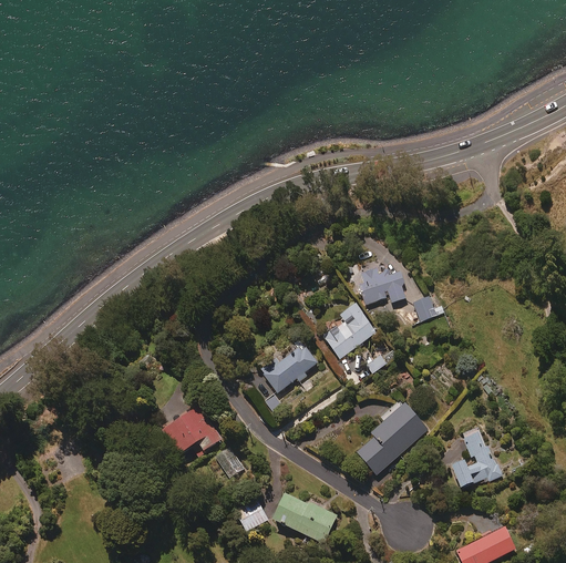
[(390,273),(388,266),(379,267),(362,270),(364,283),(361,283),(364,300),(390,296),(391,300),(405,297),(401,270),(390,273)]
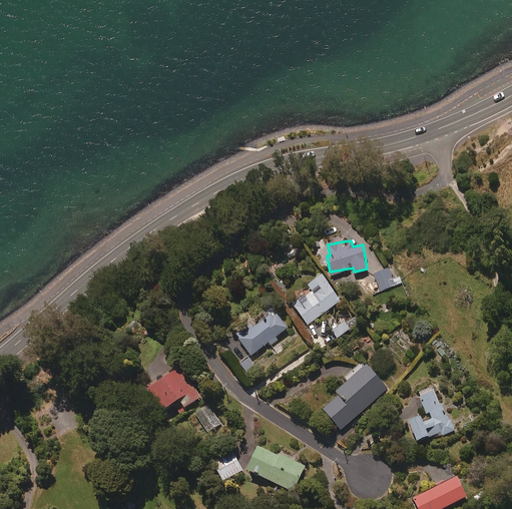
[(399,274),(392,277),(389,267),(374,273),(380,289),(395,283),(401,280),(399,274)]
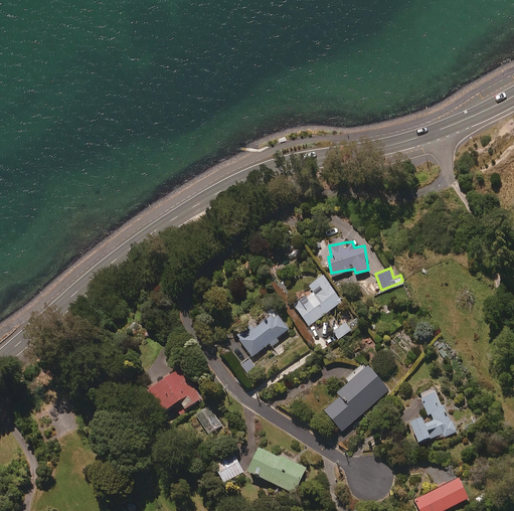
[(341,302),(324,278),(310,287),(314,292),(295,305),(309,325),(341,302)]
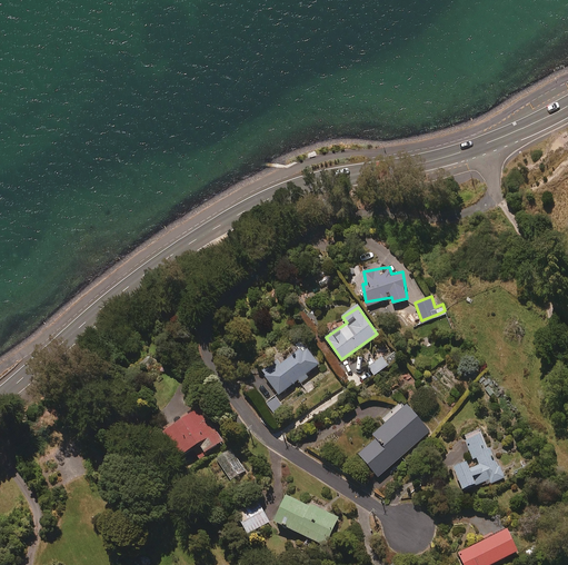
[(318,363),(306,345),(273,368),(265,375),(278,393),(299,378),(300,379),(307,375),(306,372),(318,363)]
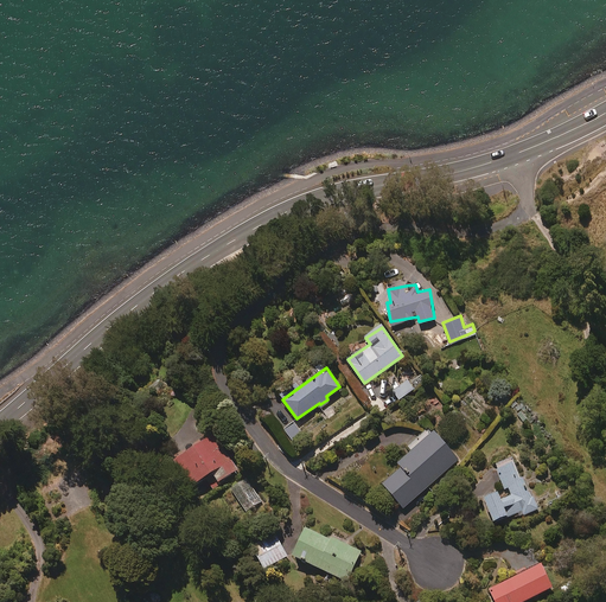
[(425,383),(419,372),(393,388),(397,397),(425,383)]
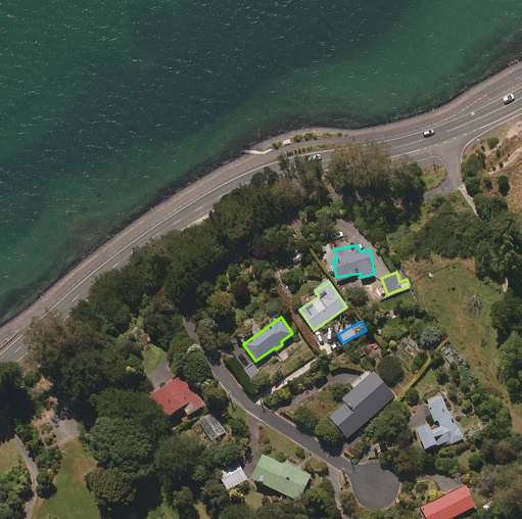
[(259,371),(252,362),(244,368),(251,377),(259,371)]
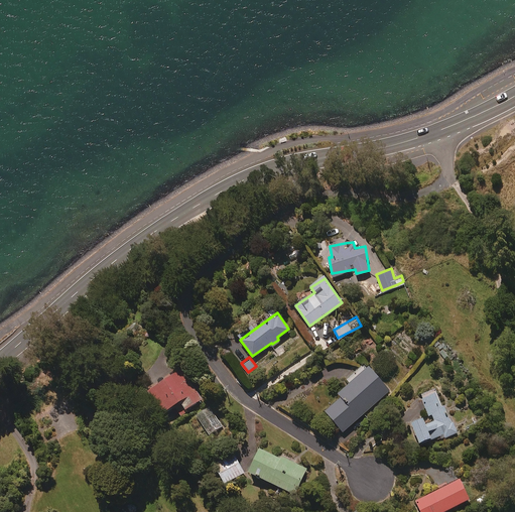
[(370,369),(365,364),(346,380),(351,385),(339,395),(342,398),(326,412),(342,431),(389,392),(370,369)]
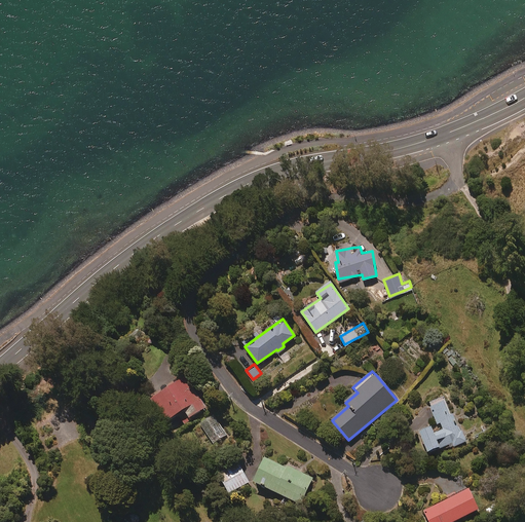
[(207,406),(186,377),(151,401),(166,423),(184,410),(189,417),(207,406)]
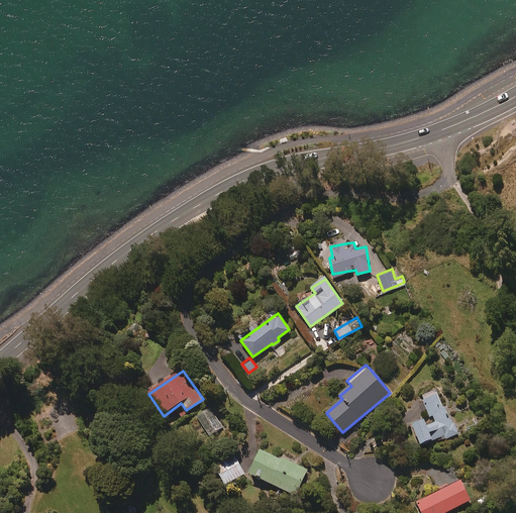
[(443,409),(437,396),(423,401),(431,419),(413,426),(421,445),(442,437),(448,436),(457,433),(447,407),(443,409)]
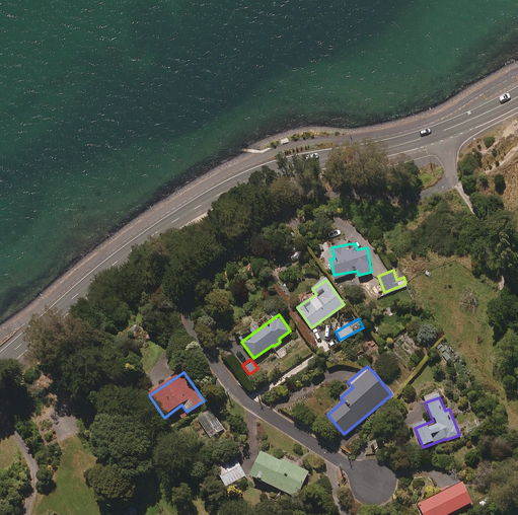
[(224,426),(210,408),(197,417),(210,436),(224,426)]
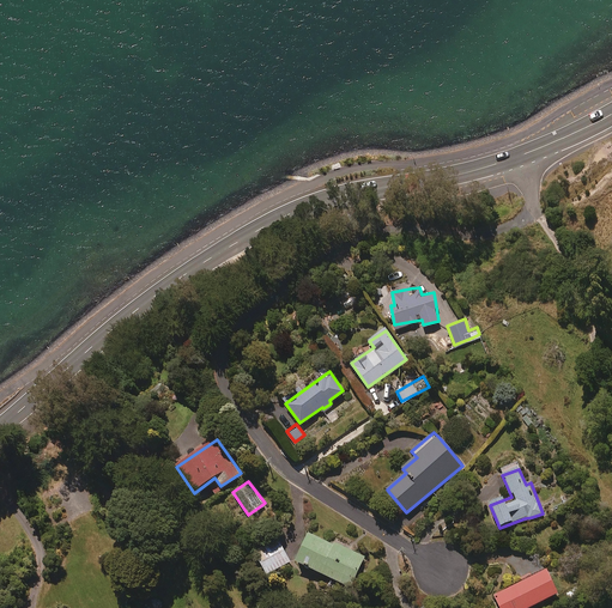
[(364,554),(309,534),(297,565),(352,585),(364,554)]
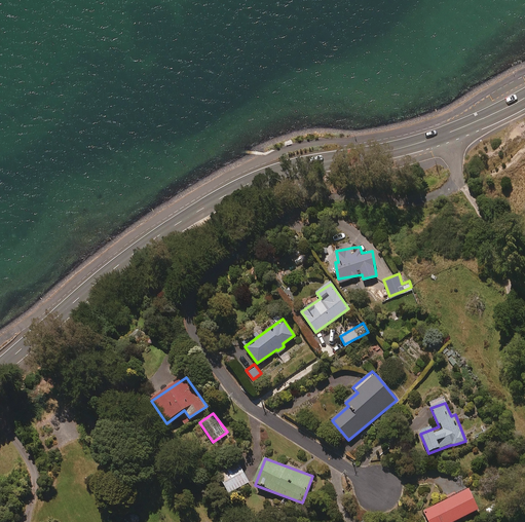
[(249,481),(239,463),(219,475),(228,492),(249,481)]
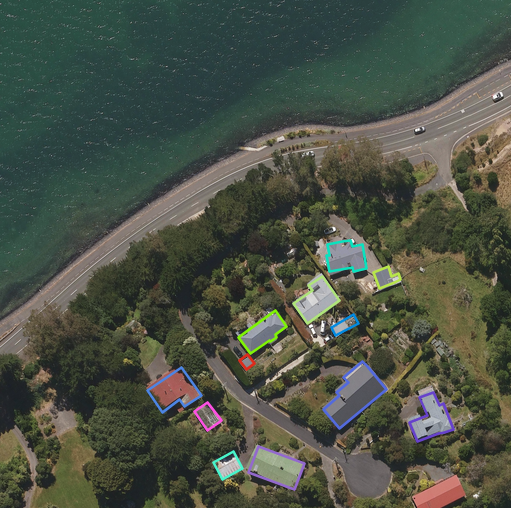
[(438,507),(465,495),(456,476),(412,497),(417,507),(438,507)]
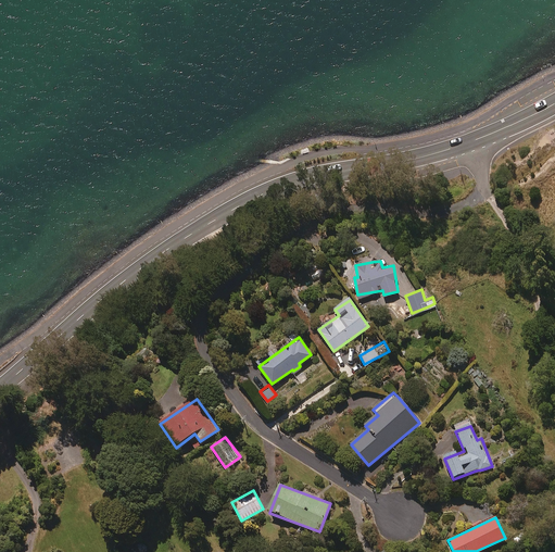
All buildings are outlined.
